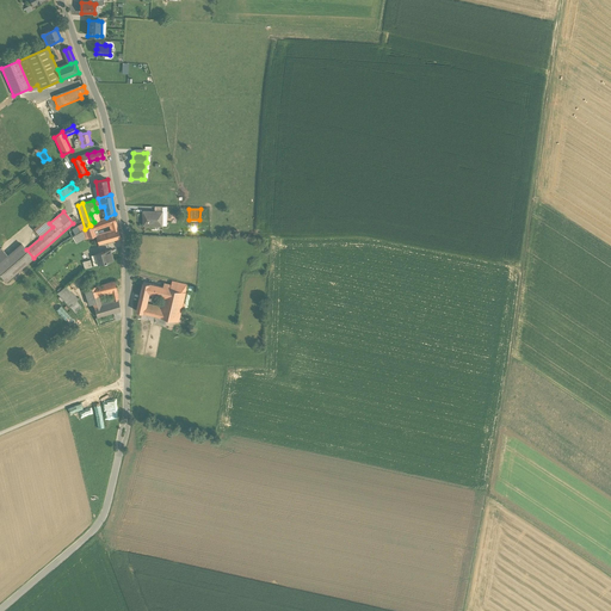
[(155,211),(143,211),(143,226),(162,226),(162,211),(155,211)]
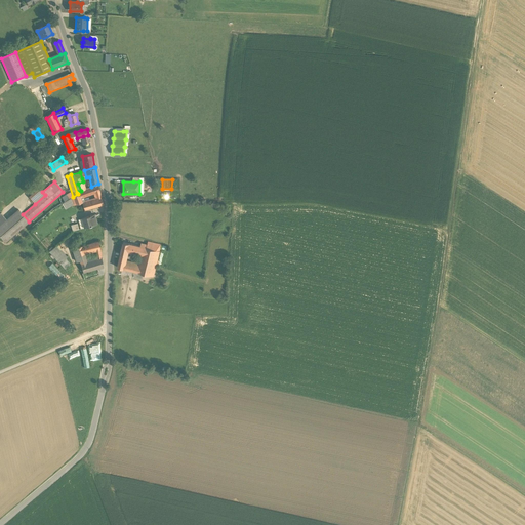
[(97,185),(85,190),(87,195),(95,192),(99,190),(99,189),(97,185)]
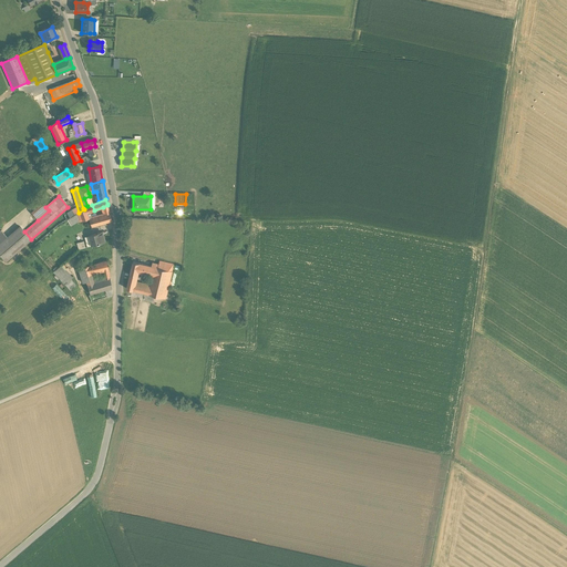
[(45,207),(41,203),(30,212),(38,220),(49,210),(45,207)]
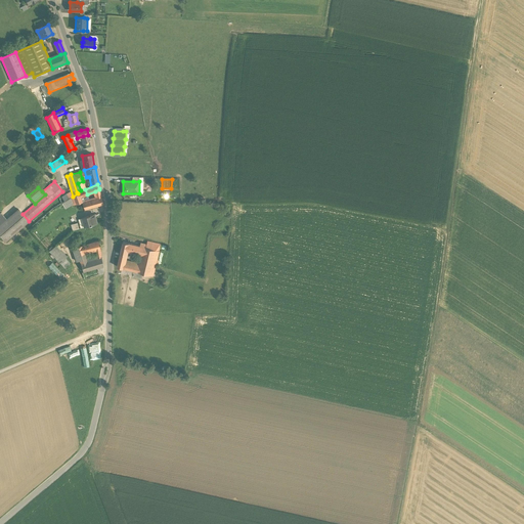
[(99,189),(95,191),(96,198),(82,202),(84,209),(85,210),(103,204),(99,190),(99,189)]
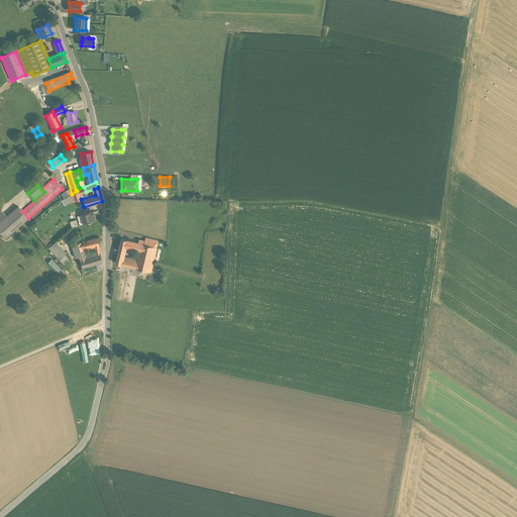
[(59,197),(62,200),(72,194),(70,190),(59,197)]
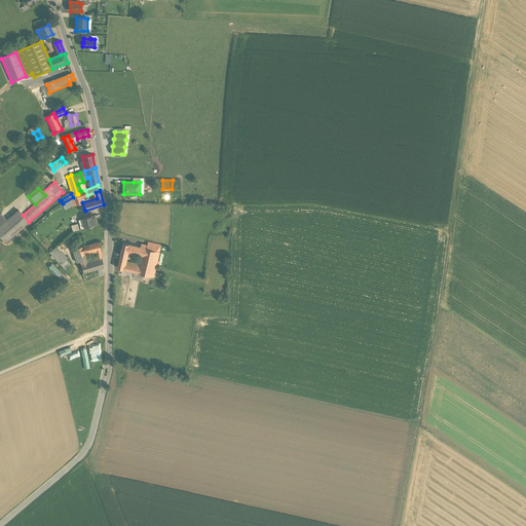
[(79,194),(72,197),(74,205),(83,204),(82,202),(80,197),(79,194)]
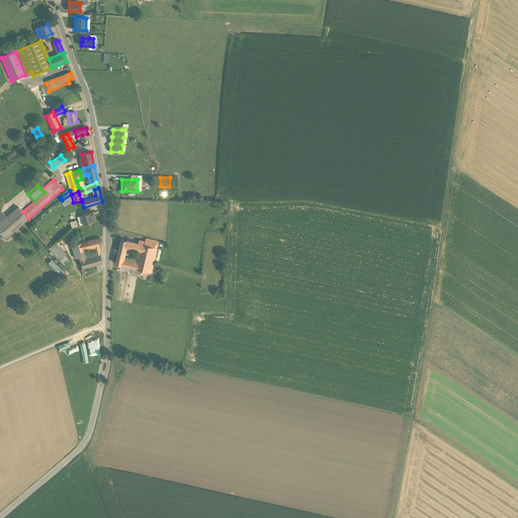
[(73,202),(71,194),(62,200),(66,207),(73,202)]
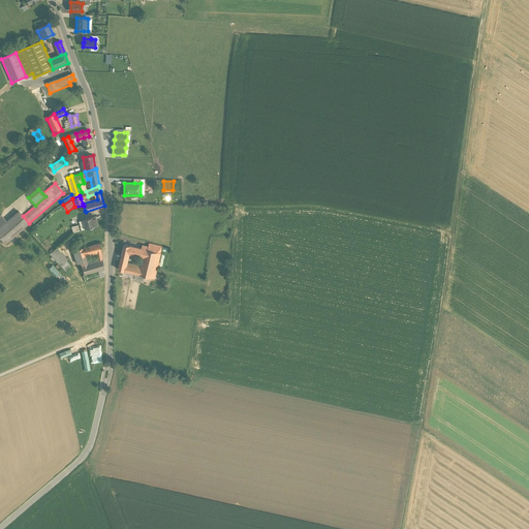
[(7,221),(0,227),(0,237),(5,244),(29,223),(23,216),(19,211),(7,221)]
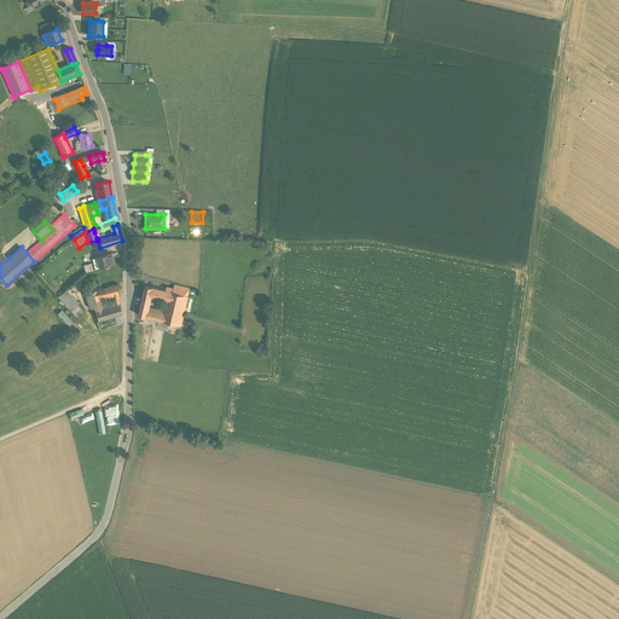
[(111,254),(97,258),(100,268),(115,264),(111,254)]
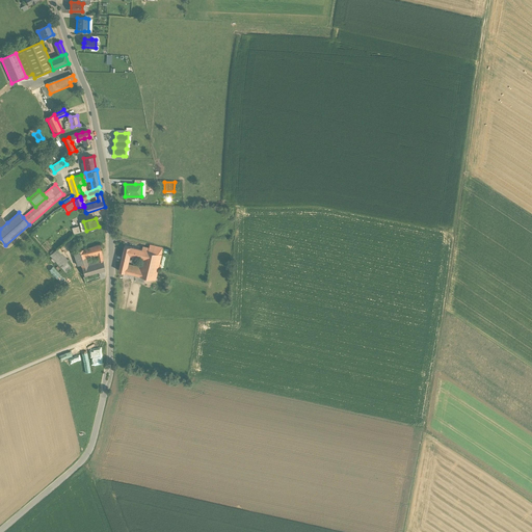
[(85,248),(83,249),(84,255),(95,253),(96,254),(97,254),(101,253),(100,244),(99,244),(85,248)]
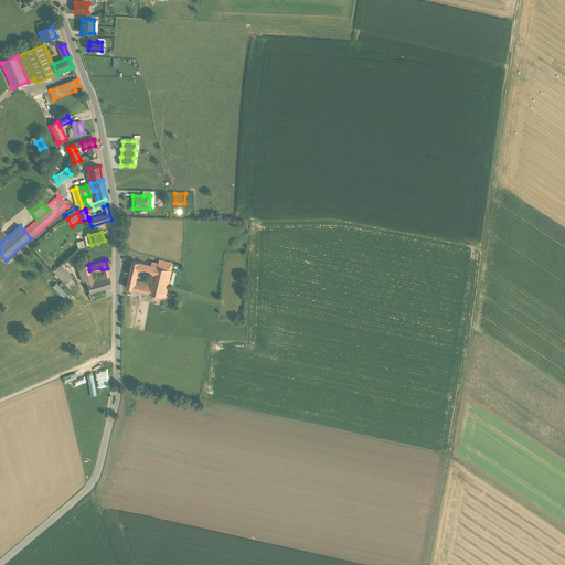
[(139,263),(132,260),(129,275),(136,276),(137,270),(139,263)]
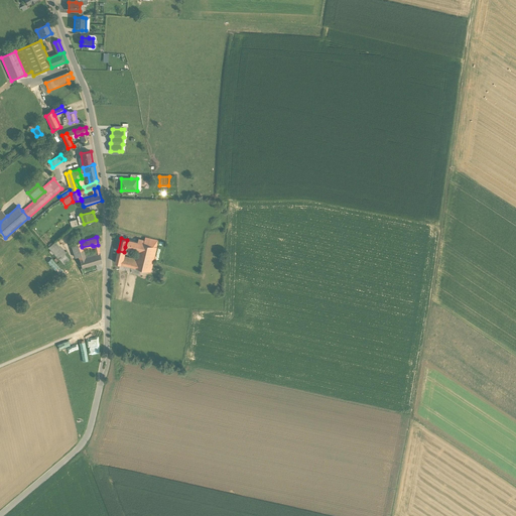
[(158,240),(146,238),(145,240),(144,244),(156,247),(158,240)]
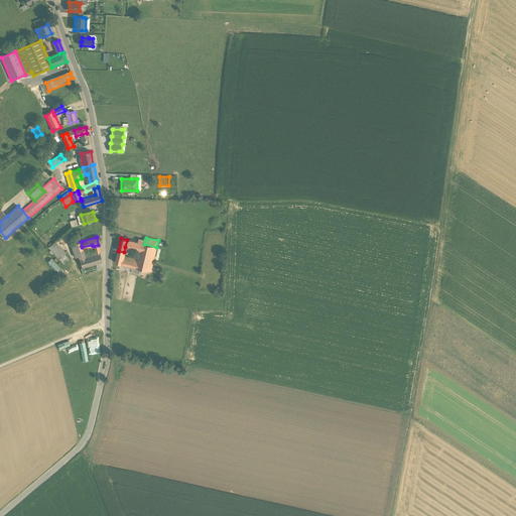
[(136,242),(127,240),(125,247),(134,249),(136,242)]
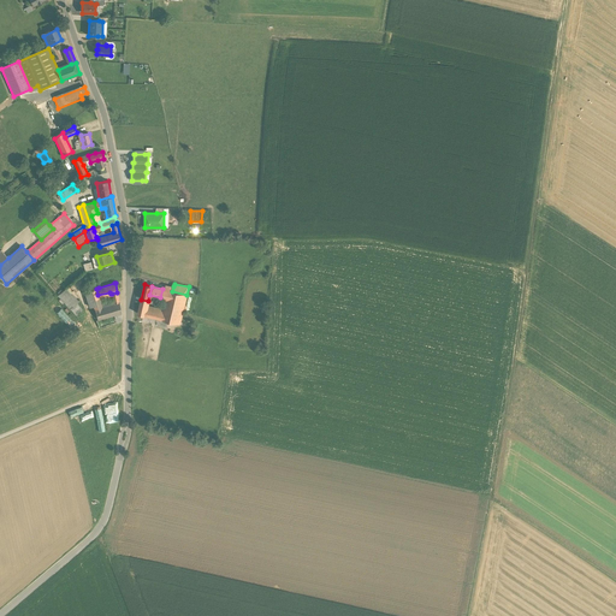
[(78,301),(67,288),(58,296),(70,309),(77,303),(78,301)]
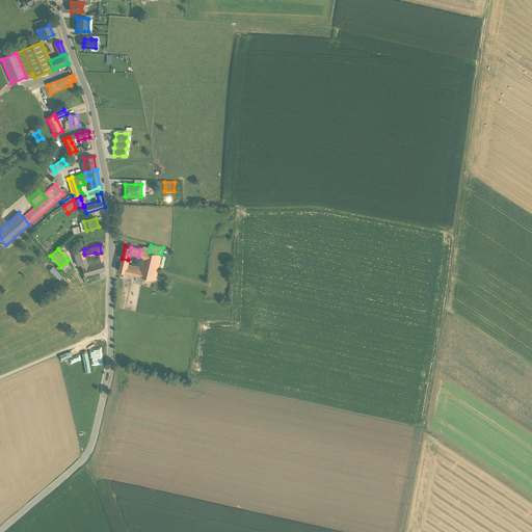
[(82,249),(77,250),(81,264),(81,267),(87,265),(87,262),(84,255),(83,249),(82,249)]
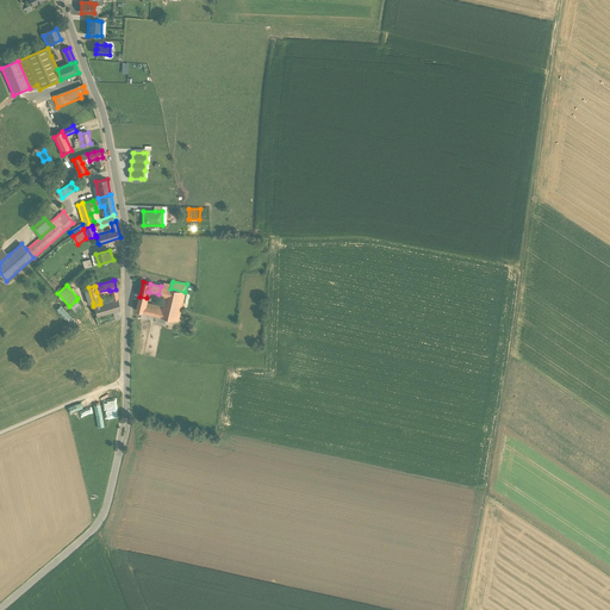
[(162,286),(161,286),(159,294),(166,297),(168,287),(162,286)]
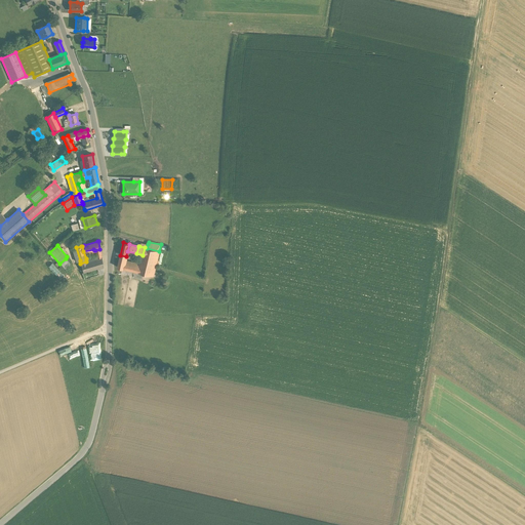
[(147,248),(145,247),(143,255),(139,268),(138,273),(154,276),(156,267),(158,265),(159,263),(158,259),(160,251),(159,251),(147,248)]
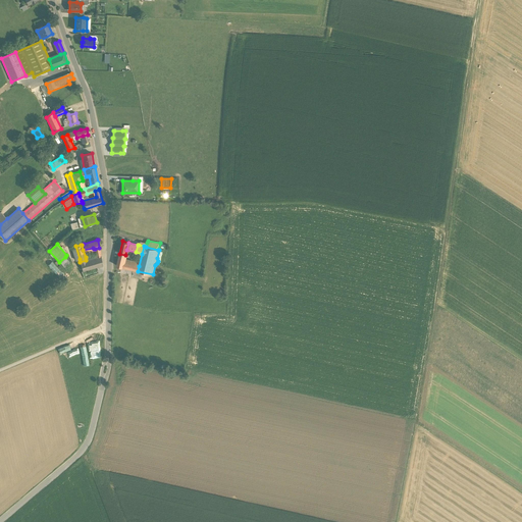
[(125,255),(119,254),(116,266),(122,267),(123,263),(125,255)]
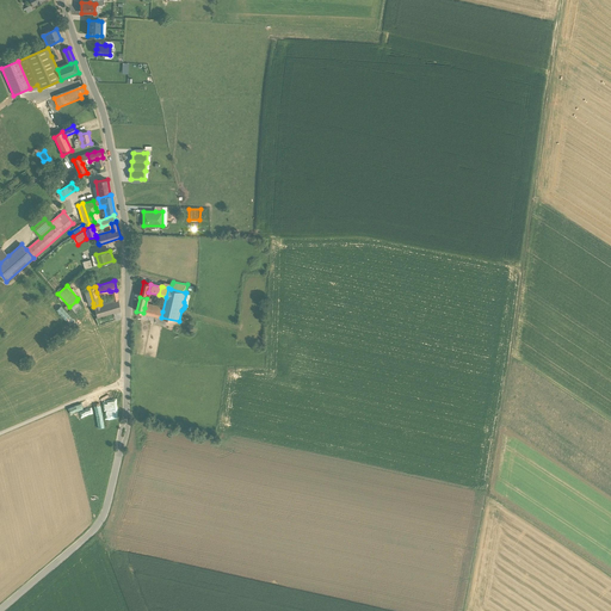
[(100,304),(93,307),(97,316),(97,318),(112,313),(121,309),(118,298),(112,301),(100,304)]
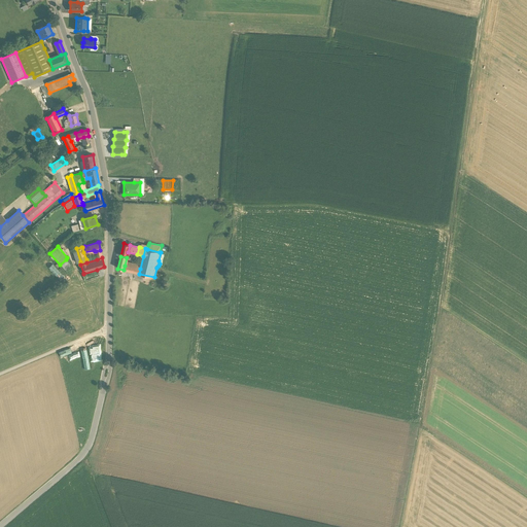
[(70,265),(66,259),(60,265),(64,270),(70,265)]
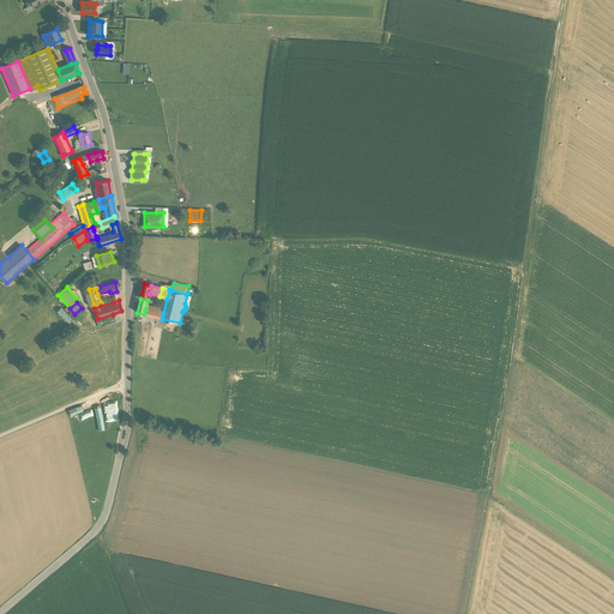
[(66,325),(71,321),(59,304),(54,307),(66,325)]
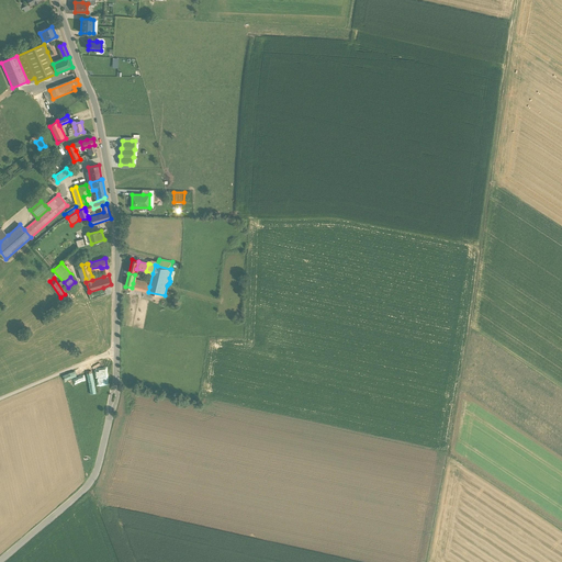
[(135,283),(133,283),(132,288),(148,292),(149,287),(136,283),(135,283)]
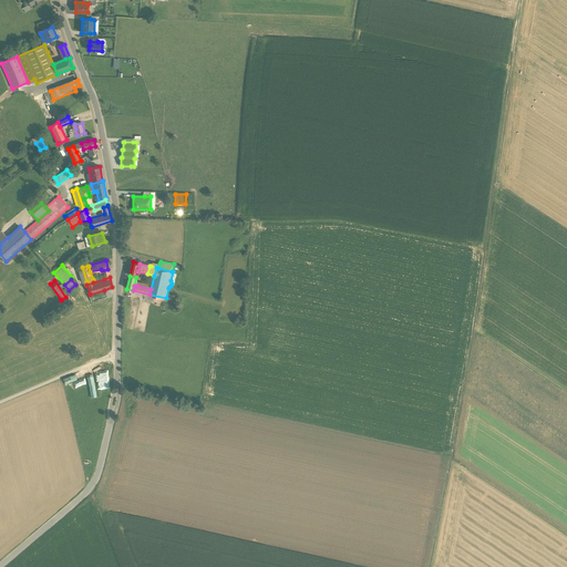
[(104,290),(90,295),(90,294),(89,295),(91,302),(106,297),(104,290)]
